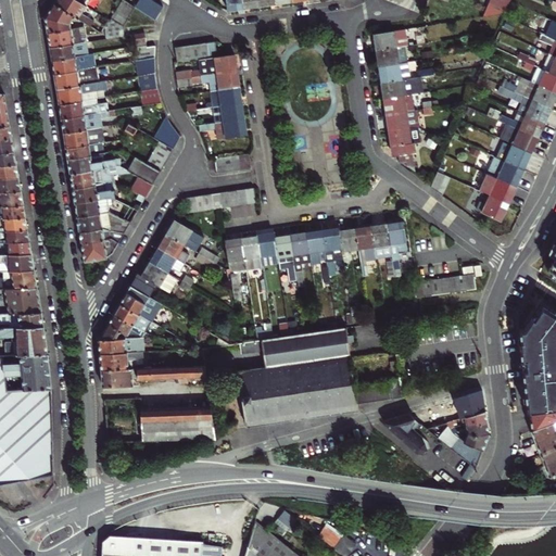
[(83,13),(87,5),(77,0),(55,0),(54,3),(75,16),(86,23),(89,25),(91,26),(95,21),(83,13)]
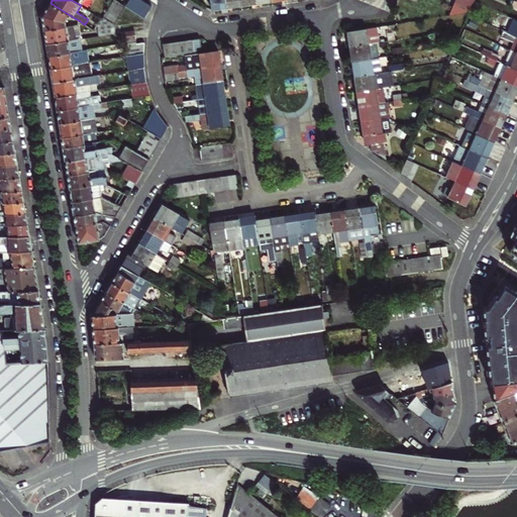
[(115,0),(111,6),(122,13),(126,7),(115,0)]
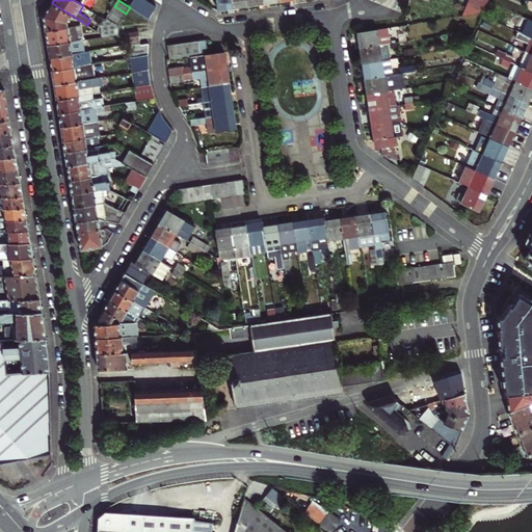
[(145,0),(133,0),(130,7),(149,19),(156,6),(145,0)]
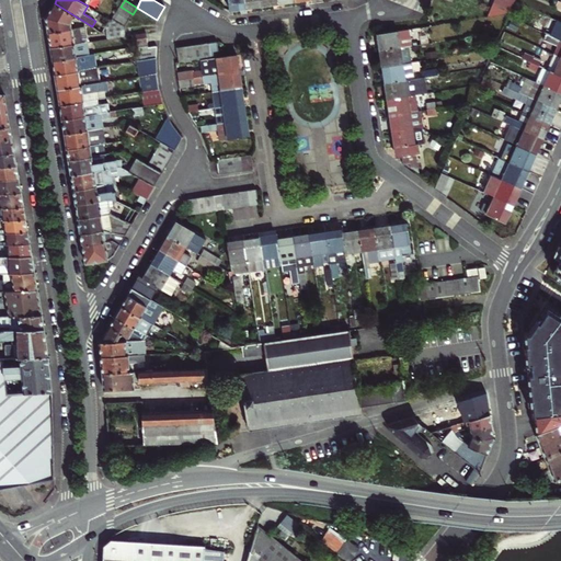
[(227,0),(229,9),(238,8),(245,7),(244,0),(227,0)]
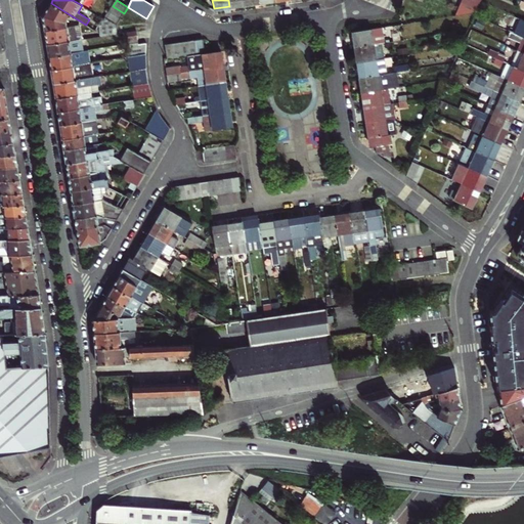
[(475,13),(480,0),(459,0),(452,16),(475,13)]
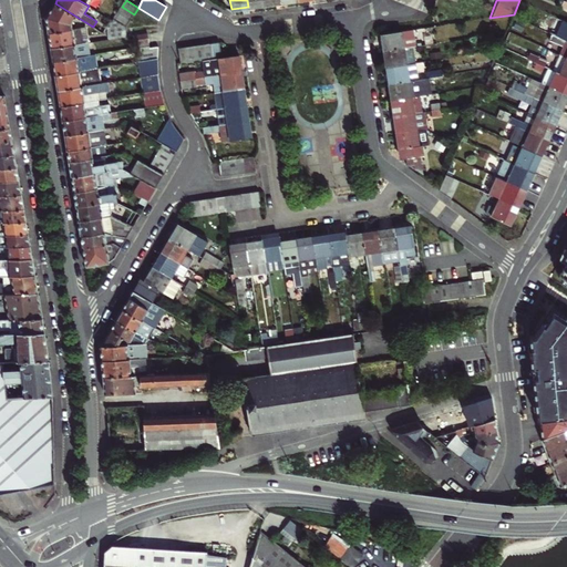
[(76,17),(55,3),(47,18),(48,26),(49,32),(72,29),(71,24),(76,17)]
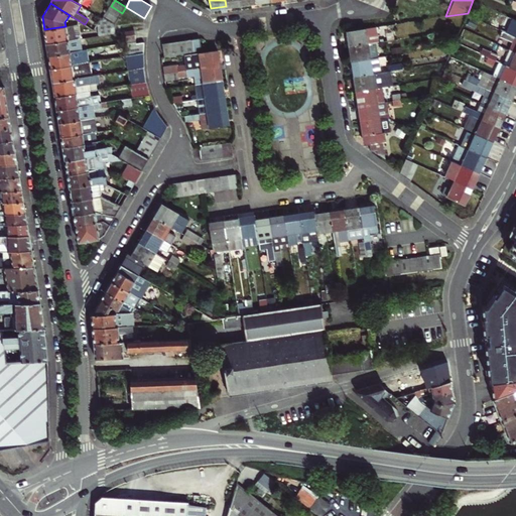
[(122,13),(111,6),(107,12),(118,19),(122,13)]
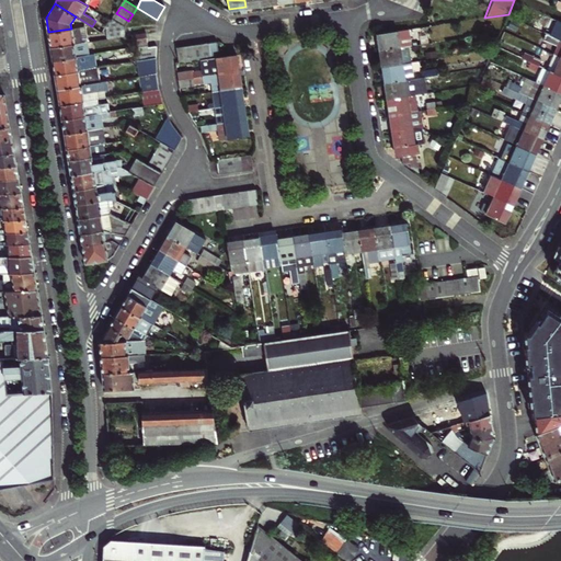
[(128,21),(116,13),(113,20),(125,27),(128,21)]
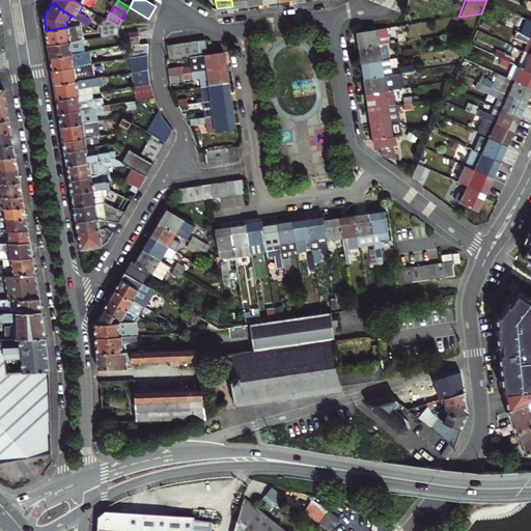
[(119,34),(118,26),(107,19),(106,21),(104,20),(99,27),(102,29),(103,36),(119,34)]
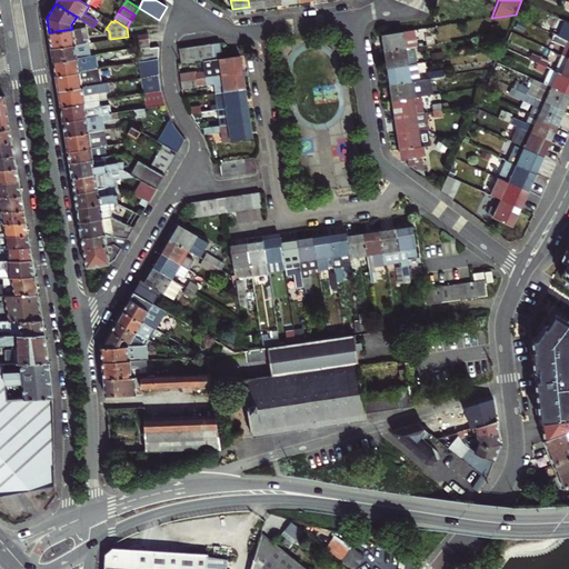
[(553,33),(560,37),(562,31),(553,27),(551,32),(553,33)]
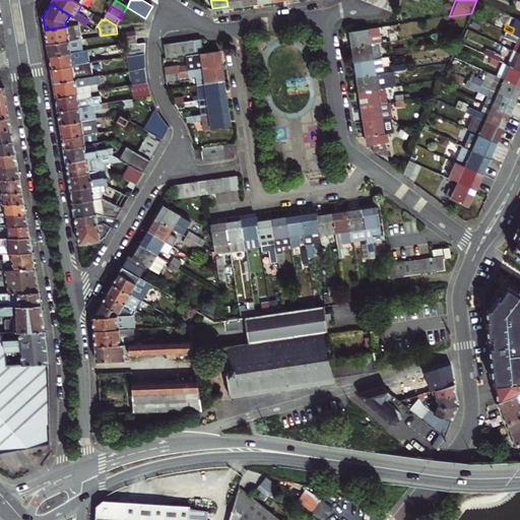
[(46,37),(47,44),(80,39),(81,39),(81,35),(76,36),(74,25),(66,26),(45,29),(46,37)]
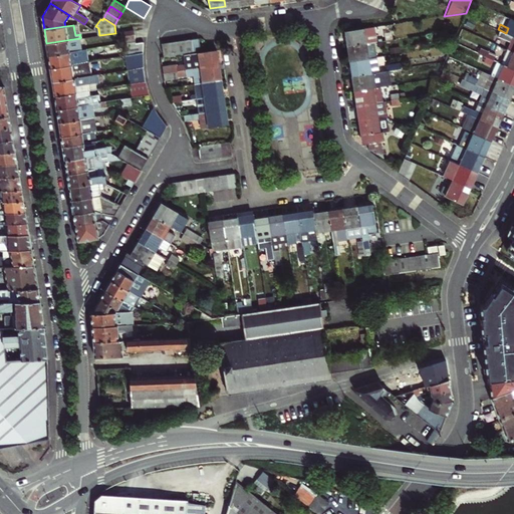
[(347,40),(348,46),(374,42),(377,41),(375,27),(346,31),(347,40)]
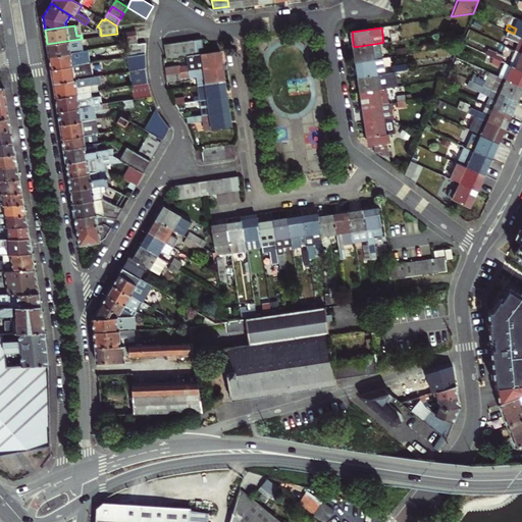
[(123,41),(137,39),(136,31),(122,33),(123,41)]
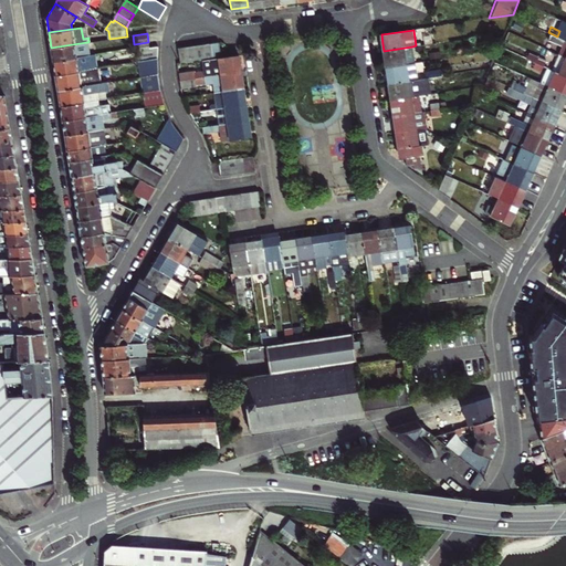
[(565,40),(563,39),(557,37),(551,33),(547,40),(562,46),(558,55),(565,58),(565,40)]
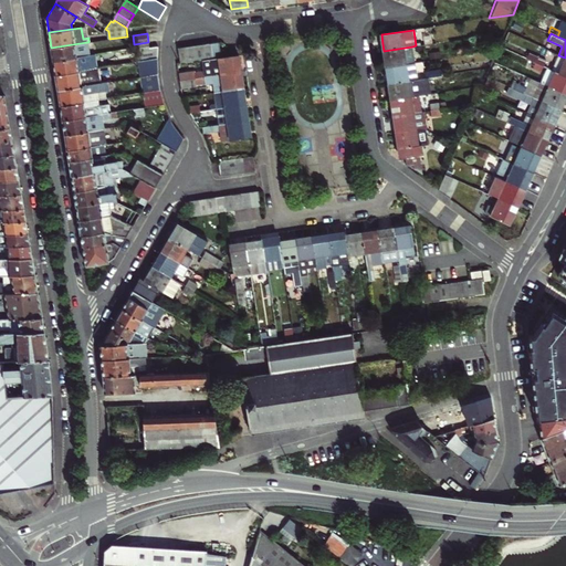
[(87,42),(51,48),(52,54),(53,61),(87,55),(86,48),(88,48),(87,42)]
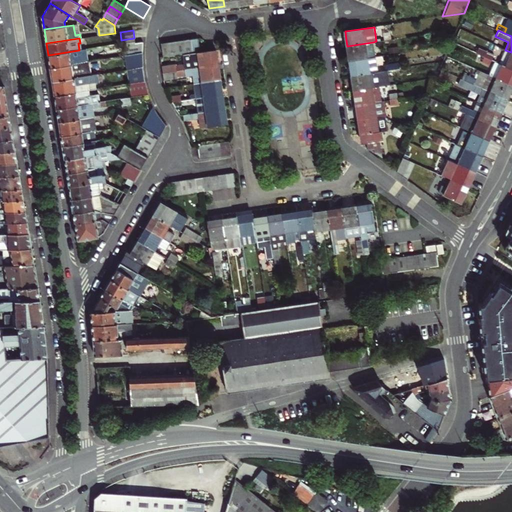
[(198,38),(191,39),(193,53),(197,52),(200,52),(198,38)]
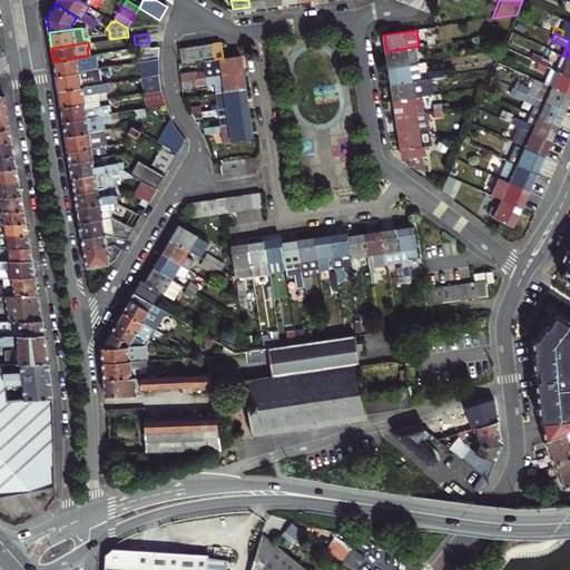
[(213,43),(205,45),(207,60),(213,59),(215,59),(213,43)]
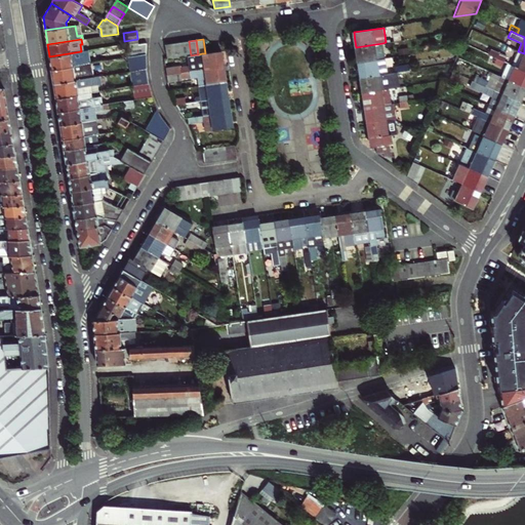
[(189,41),(180,42),(183,56),(191,55),(189,41)]
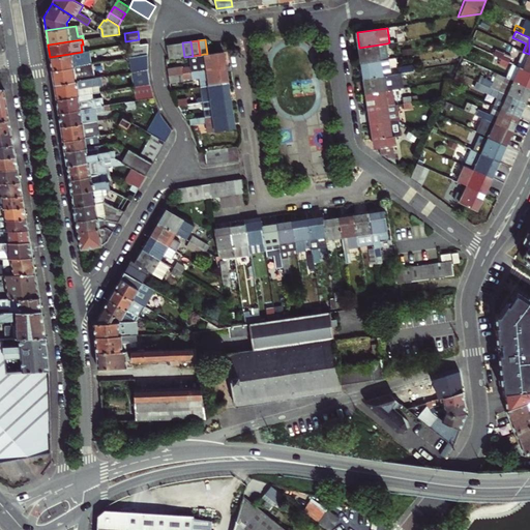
[(182,42),(175,43),(176,58),(184,57),(182,42)]
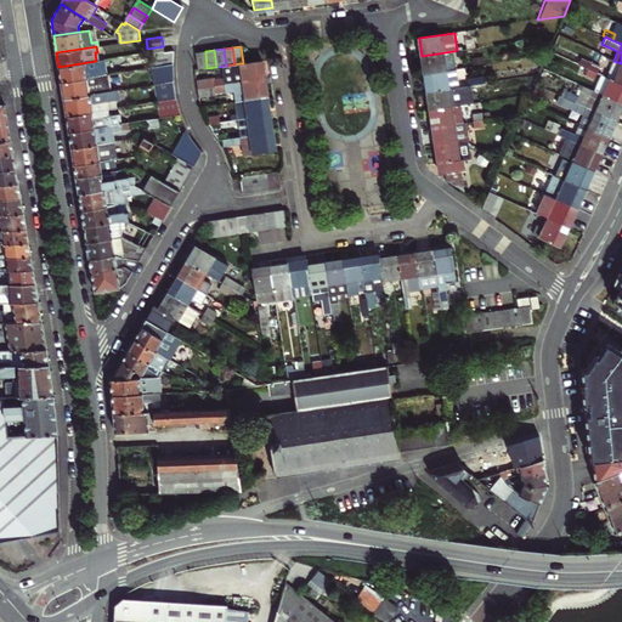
[(151,55),(152,67),(173,64),(174,51),(151,55)]
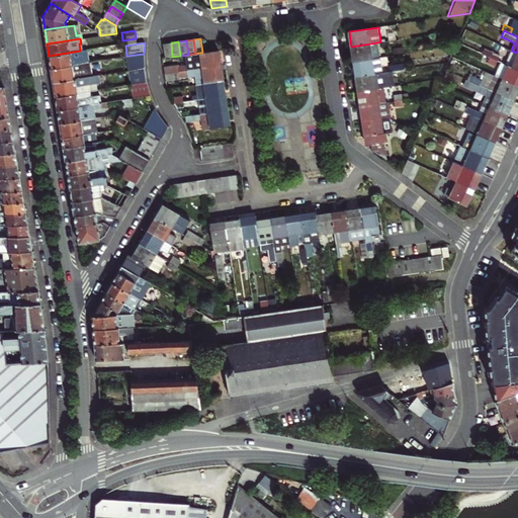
[(172,57),(171,42),(163,44),(165,58),(172,57)]
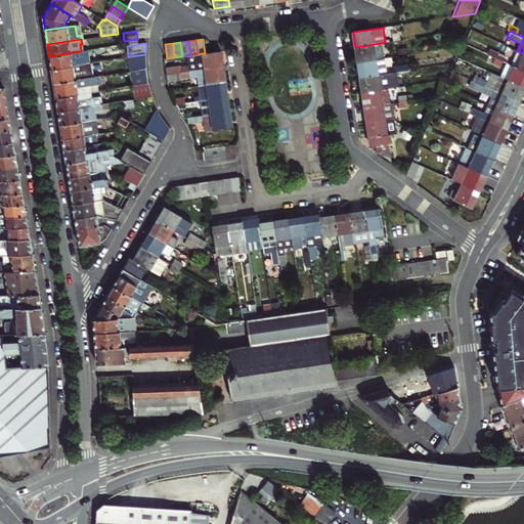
[(382,43),(355,47),(357,54),(358,62),(384,58),(382,43)]
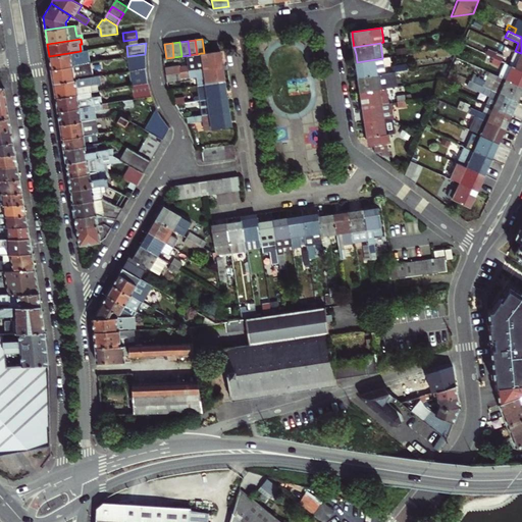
[(493,58),(502,61),(504,56),(487,49),(485,54),(493,58)]
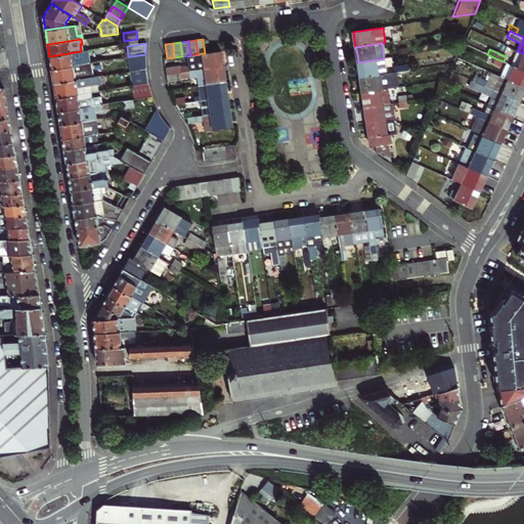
[(50,63),(51,69),(90,62),(88,50),(83,51),(81,51),(49,56),(50,63)]
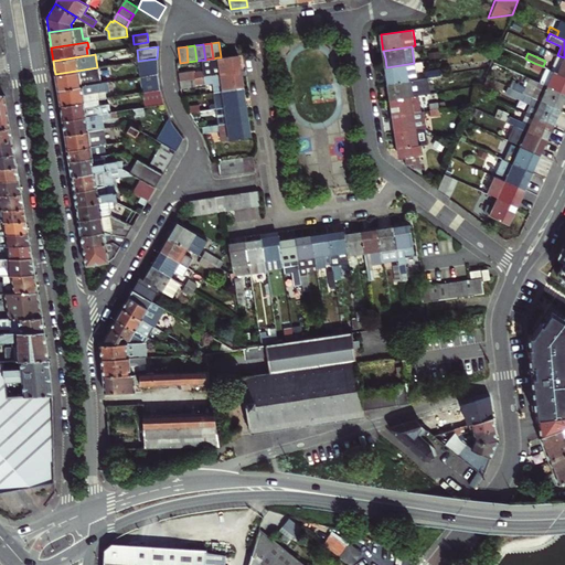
[(217,57),(221,74),(241,72),(240,64),(238,55),(221,57),(217,57)]
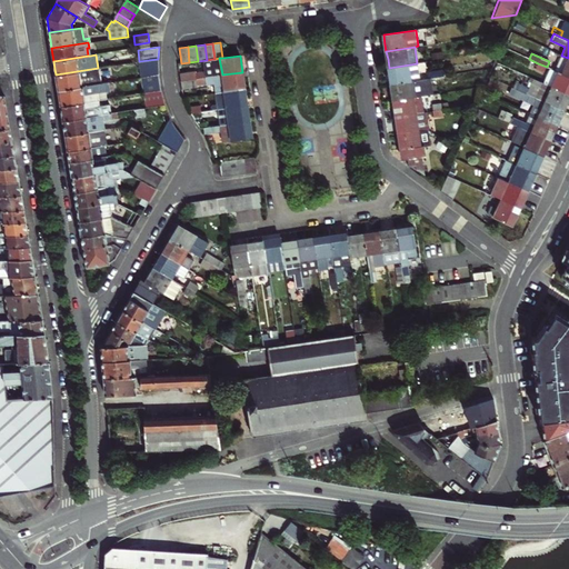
[(555,71),(568,77),(568,58),(561,56),(555,71)]
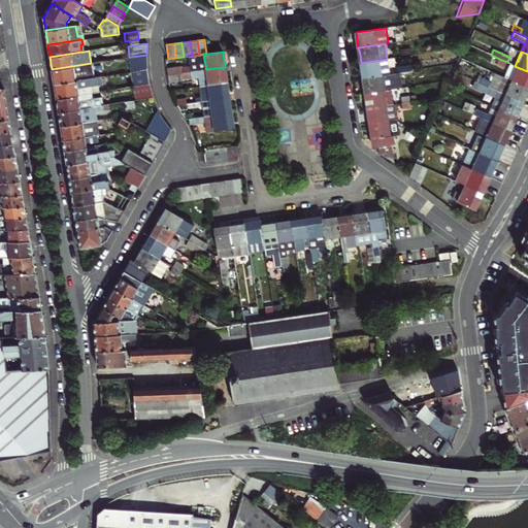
[(206,69),(203,54),(199,55),(197,55),(198,65),(189,66),(190,72),(198,71),(206,69)]
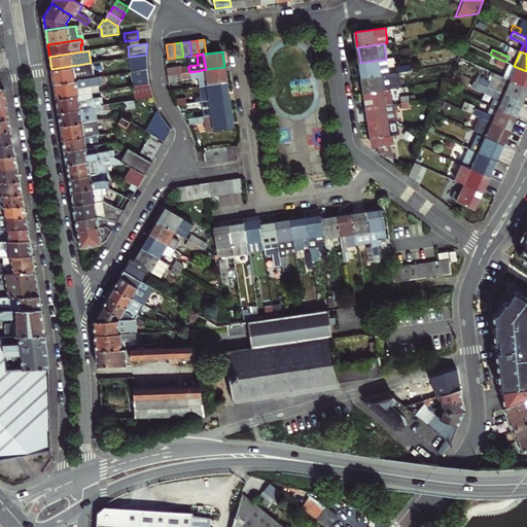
[(130,71),(131,71),(147,68),(146,55),(129,57),(128,57),(130,71)]
